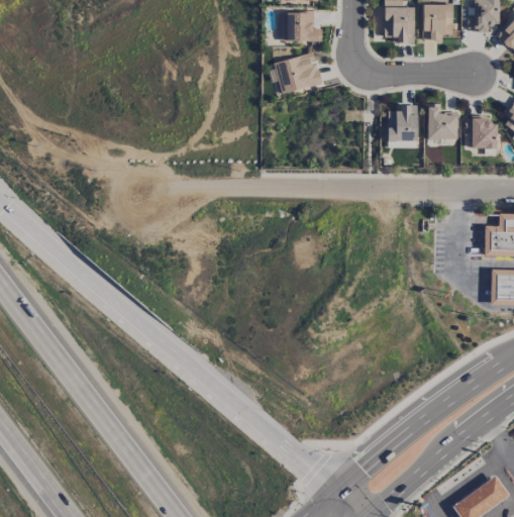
[(385,0),(385,36),(393,37),(393,42),(414,42),(415,7),(404,7),(403,0),(385,0)]
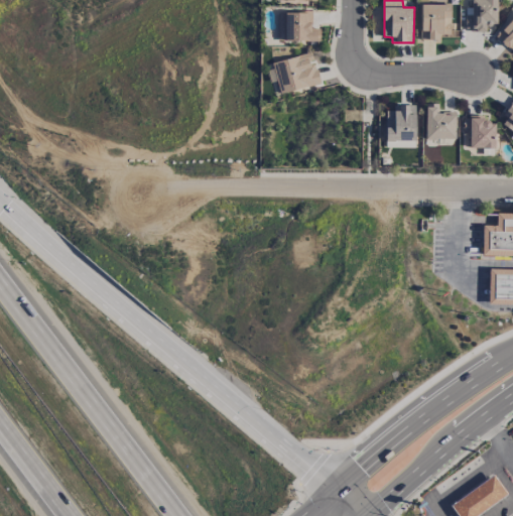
[(499,0),(473,0),(473,8),(468,8),(468,31),(488,31),(488,24),(499,24),(499,0)]
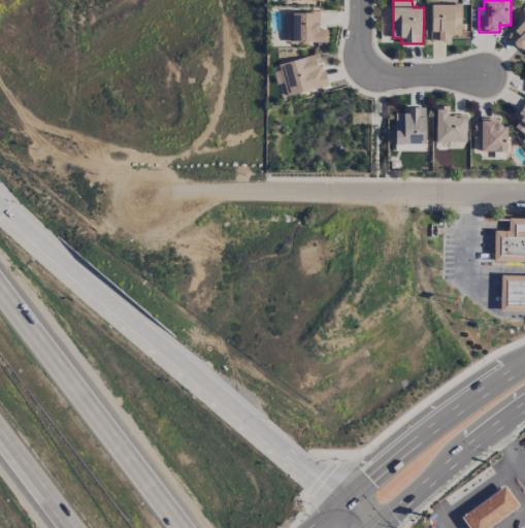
[(462,4),(431,5),(432,41),(451,41),(450,35),(463,35),(462,4)]
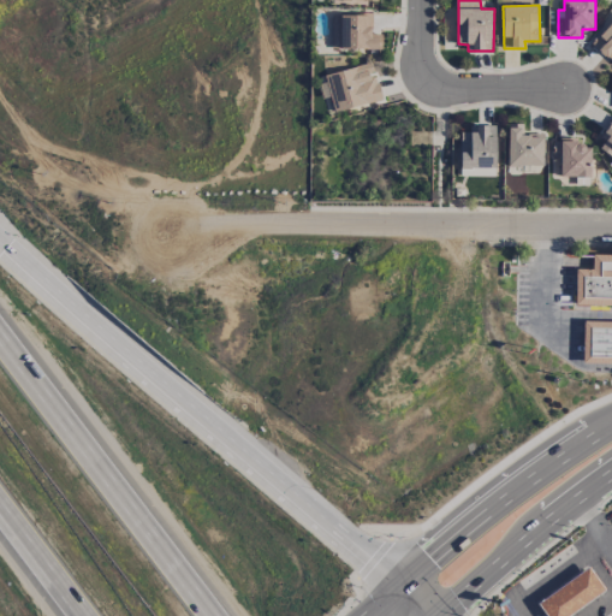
[(334,48),(384,49),(384,34),(374,34),(374,16),(334,15),(334,48)]
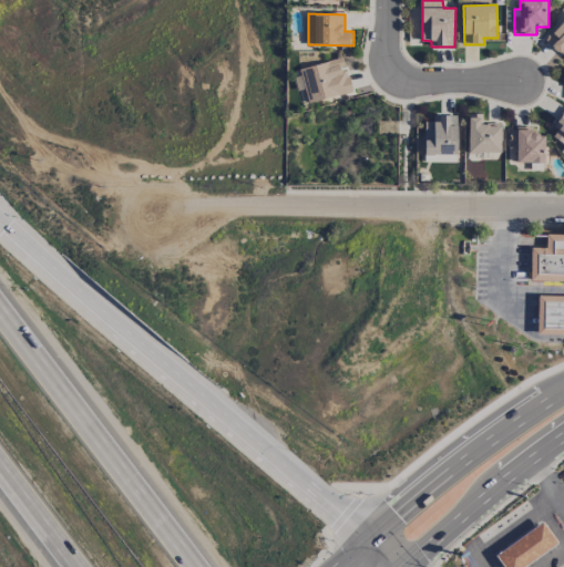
[(563,20),(547,42),(563,54),(563,20)]
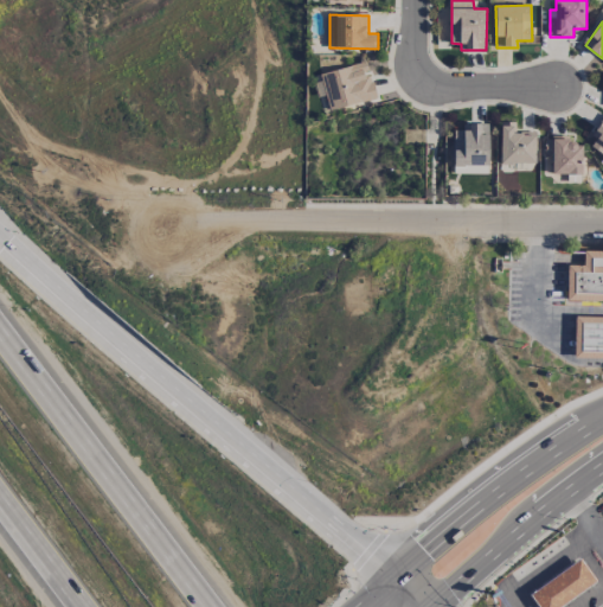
[(378,100),(370,62),(318,75),(322,97),(329,96),(333,110),(378,100)]
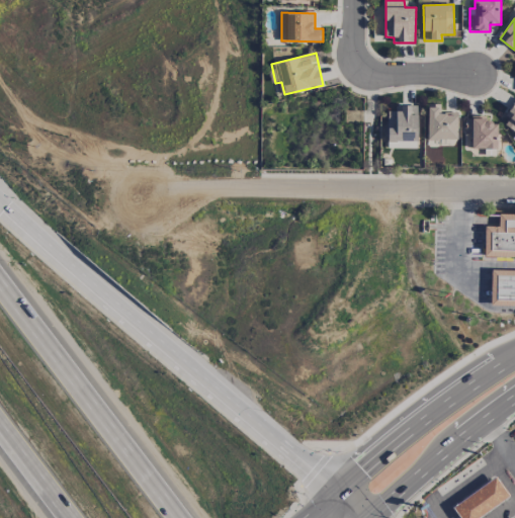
[(429,141),(459,140),(458,113),(442,113),(441,104),(429,104),(429,141)]
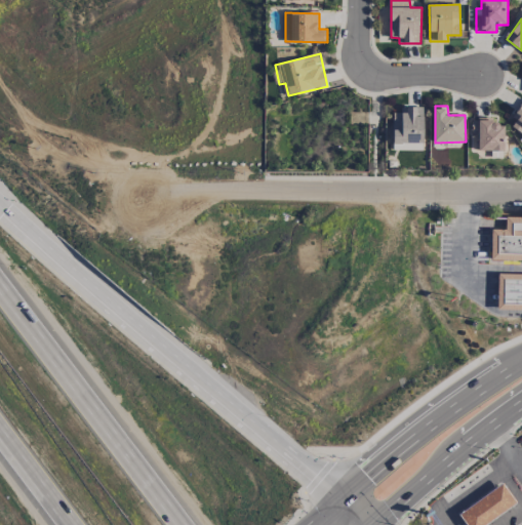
[(521,106),(510,126),(521,132),(521,106)]
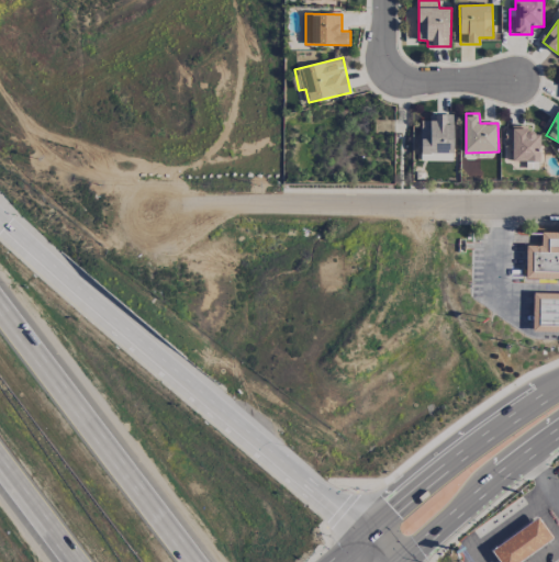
[(455,156),(455,114),(431,115),(431,121),(422,121),(423,157),(455,156)]
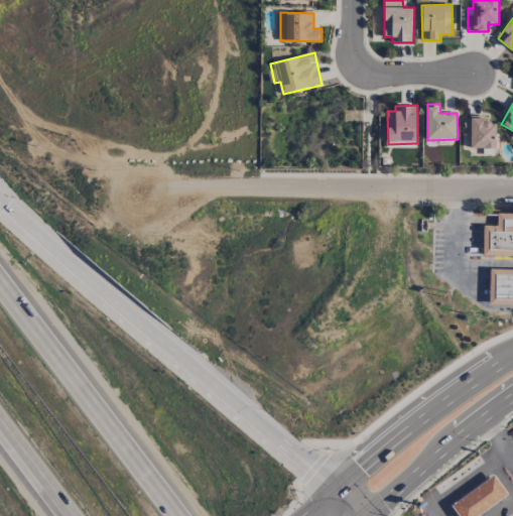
[(471,148),(496,149),(497,120),(466,119),(466,133),(472,133),(471,148)]
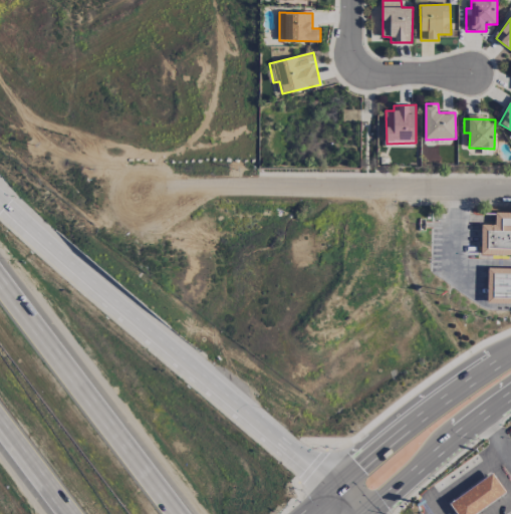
[(482,254),(510,254),(510,212),(496,212),(496,218),(496,221),(496,224),(482,224),(482,254)]
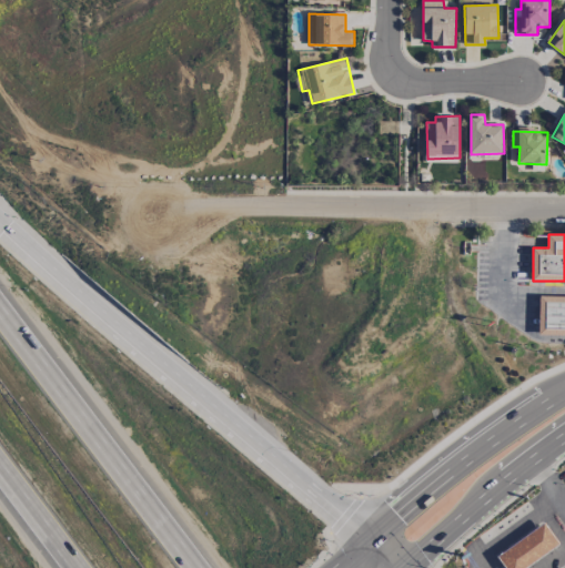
[(540,295),(564,295),(564,334),(540,334),(540,301),(540,295)]
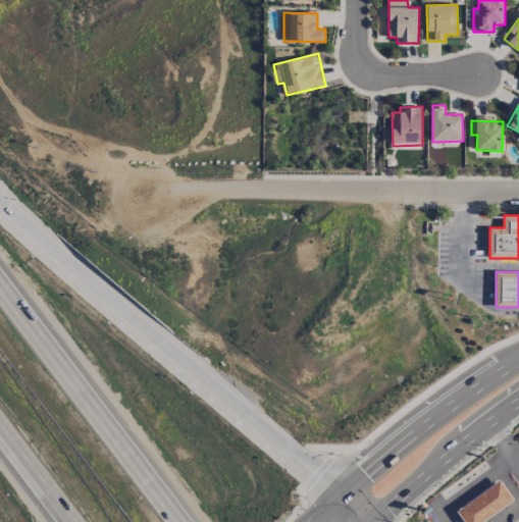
[(465,521),(459,512),(501,482),(515,503),(485,521),(465,521)]
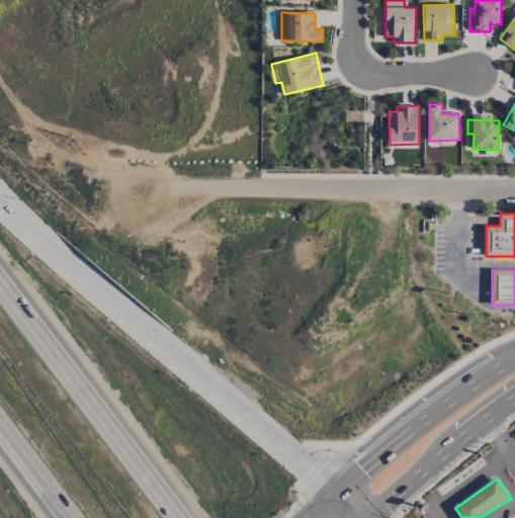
All buildings are outlined.
